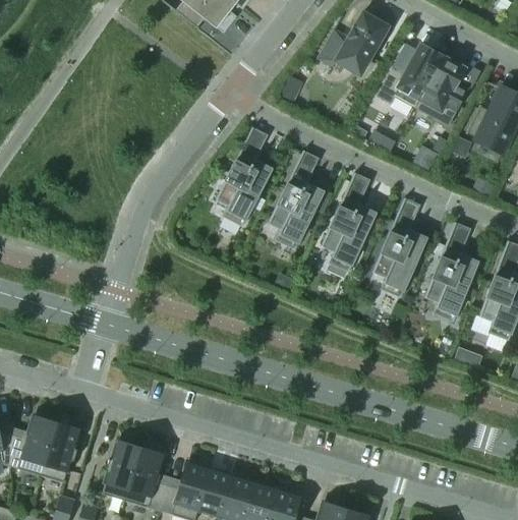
[(231,11),(237,4),(244,9),(232,0),(184,0),(176,11),(197,29),(206,18),(225,34),(238,16),(231,11)]
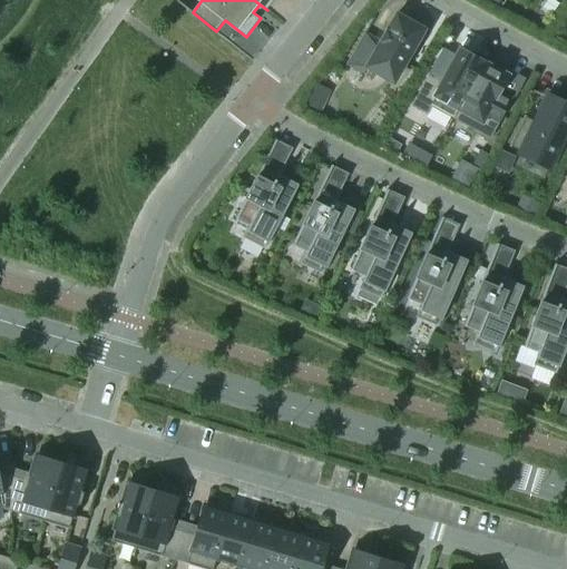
[(254,0),(267,10),(274,0),(254,0)]
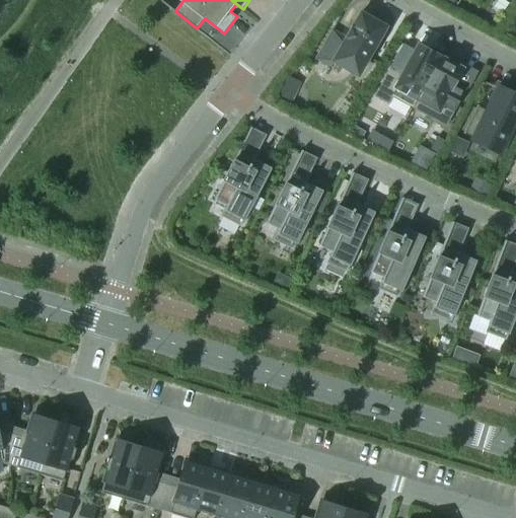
[(336,61),(360,75),(387,26),(383,23),(386,17),(371,8),(367,15),(363,12),(354,28),(353,27),(348,38),(335,29),(318,59),(333,67),(336,61)]
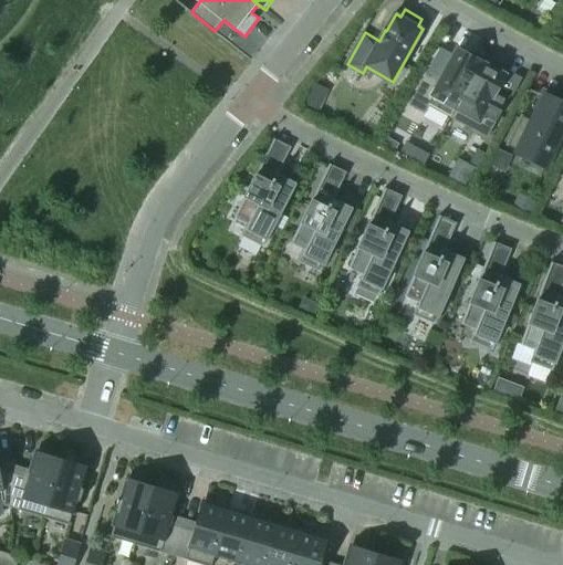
[(430,105),(452,117),(485,58),(472,51),(470,55),(459,49),(440,83),(427,75),(412,104),(427,113),(430,105)]
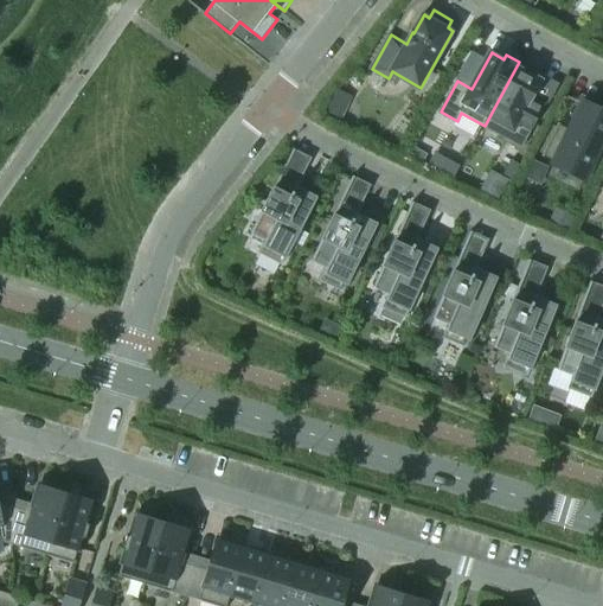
[(536,123),(523,116),(541,80),(530,74),(530,72),(518,67),(520,62),(519,62),(485,126),(507,138),(506,140),(523,148),(536,123)]
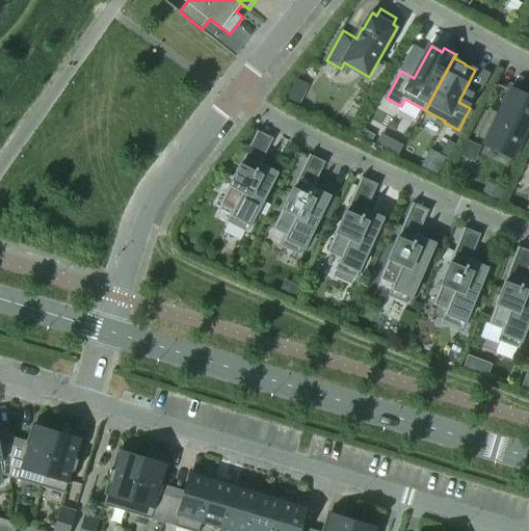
[(477,136),(514,155),(528,125),(528,98),(513,90),(502,112),(492,107),(477,136)]
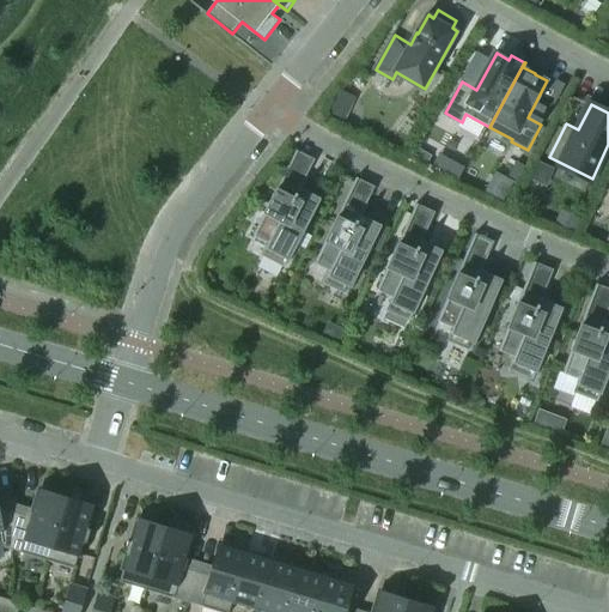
[(286,267),(320,204),(298,193),(303,183),(287,176),(300,151),(298,150),(255,235),(256,236),(257,234),(270,241),(267,247),(269,248),(266,254),(285,265),(285,266),(286,267)]
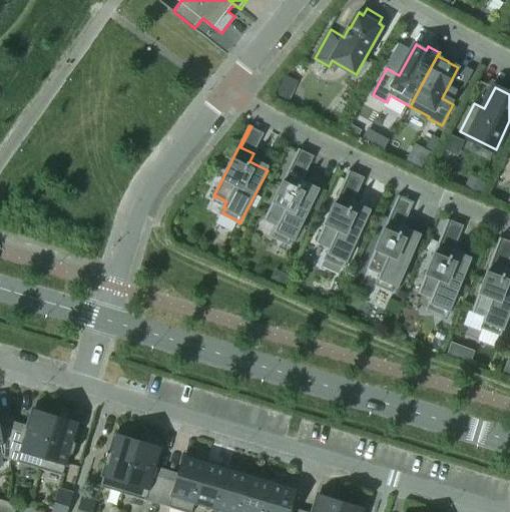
[(292,246),(318,192),(300,183),(309,165),(297,159),(302,149),(300,148),(265,219),(267,220),(267,219),(278,224),(276,230),(277,230),(275,236),(291,244),(291,245),(292,246)]
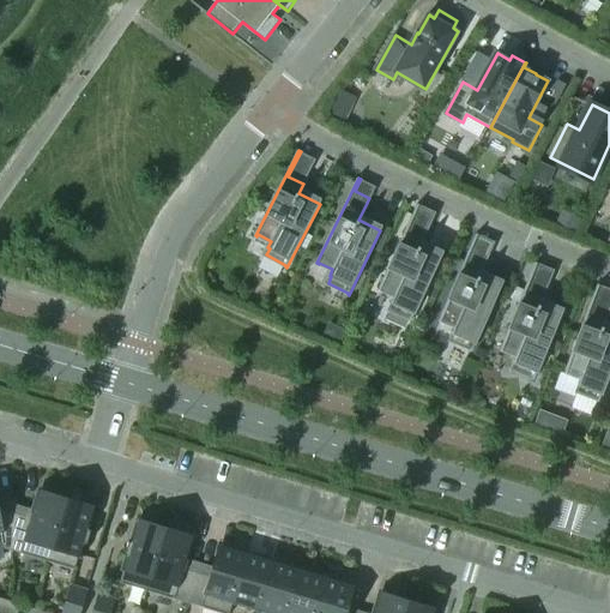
[(412,322),(442,257),(421,246),(435,212),(421,206),(421,204),(420,204),(379,290),(381,290),(382,289),(396,295),(392,302),(393,304),(391,310),(411,319),(410,320),(412,322)]
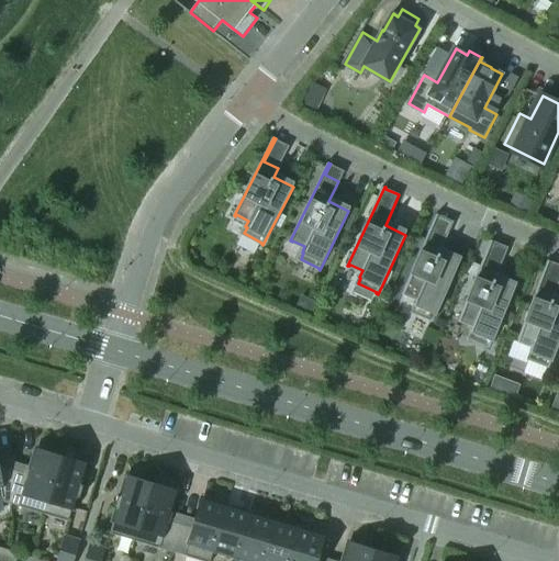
[(434,322),(460,261),(439,253),(448,232),(435,226),(439,214),(438,214),(403,293),(405,294),(405,293),(417,299),(415,304),(416,305),(414,311),(433,320),(433,321),(434,322)]
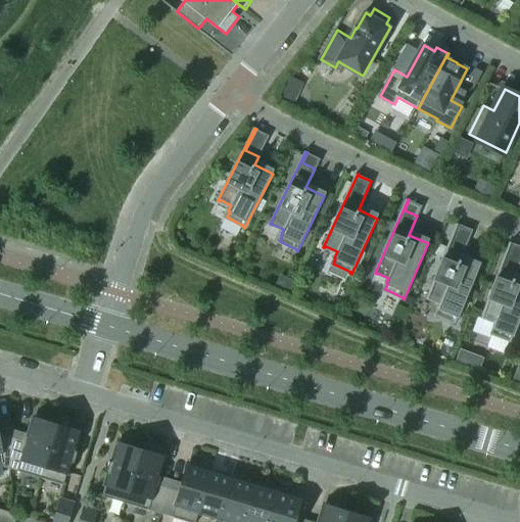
[(457,324),(479,267),(461,259),(464,251),(451,246),(460,224),(458,223),(427,298),(429,299),(429,297),(441,302),(438,309),(440,309),(438,315),(456,322),(455,323),(457,324)]
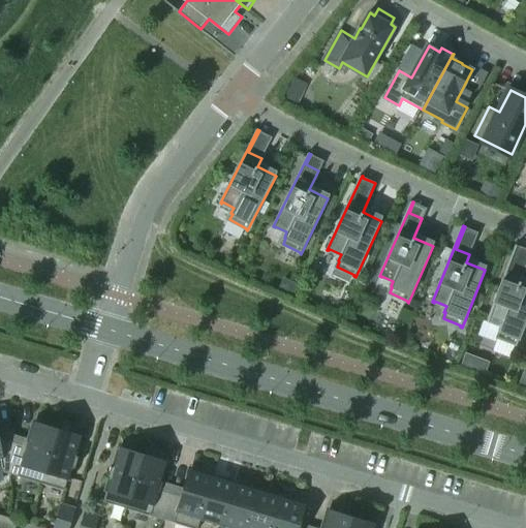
[(518,346),(525,324),(525,283),(520,281),(523,273),(509,268),(519,245),(517,245),(488,321),(489,321),(490,320),(501,324),(499,331),(500,332),(498,337),(517,344),(516,345),(518,346)]
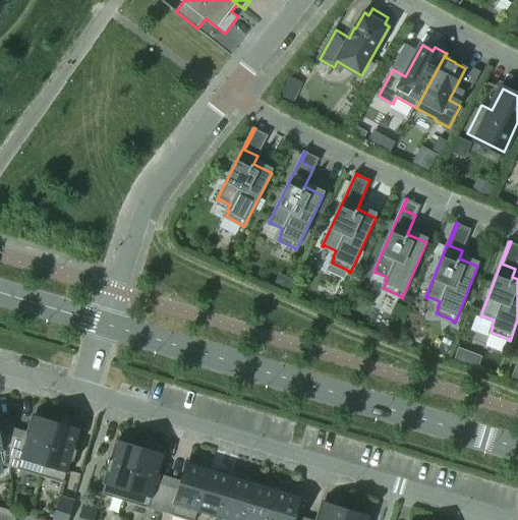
[(12,467),(43,475),(58,423),(36,416),(30,437),(15,432),(12,467)]
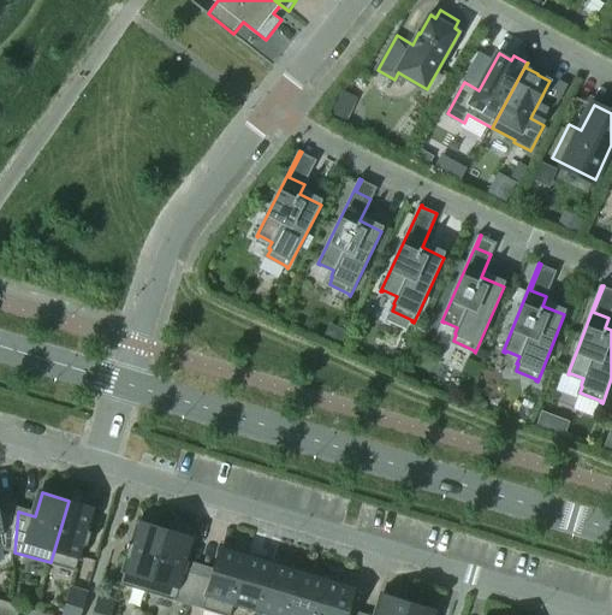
[(85,544),(89,545),(94,532),(90,531),(96,509),(69,501),(51,562),(78,571),(85,544)]
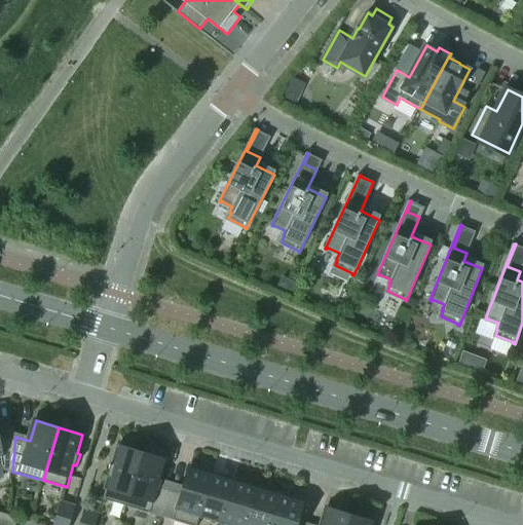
[(15,437),(15,430),(0,434),(0,467),(5,466),(5,469),(12,472),(15,437)]
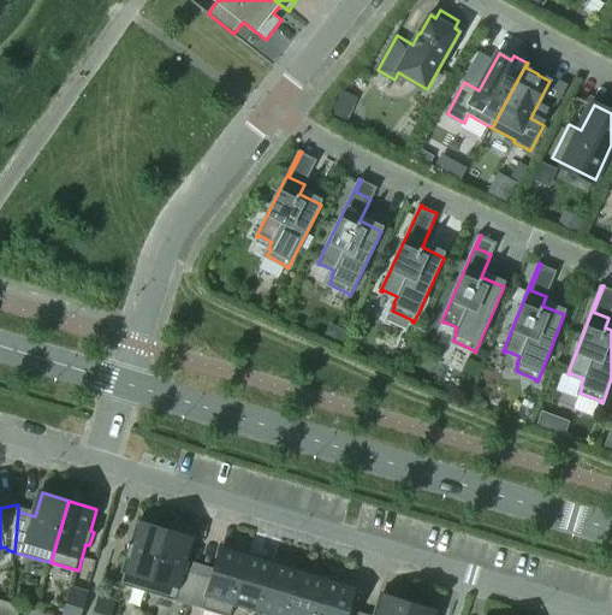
[(149,592),(168,530),(141,521),(135,544),(131,543),(126,556),(130,557),(123,584),(149,592)]
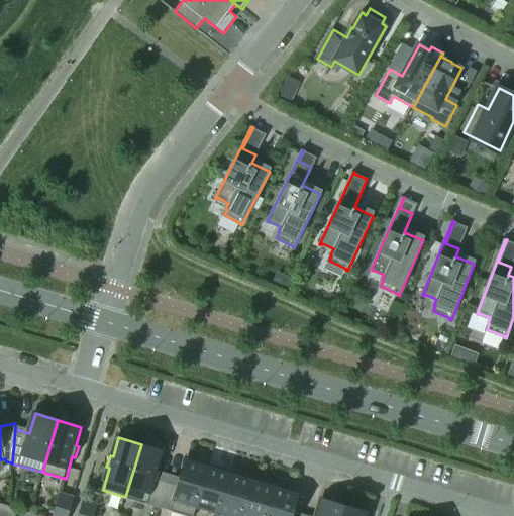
[(160,507),(168,480),(157,477),(164,451),(141,444),(125,497),(160,507)]
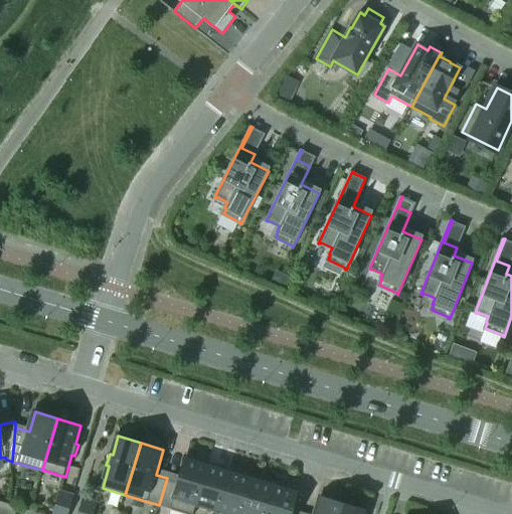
[(197,504),(209,464),(186,457),(179,482),(167,478),(159,505),(172,509),(175,497),(197,504)]
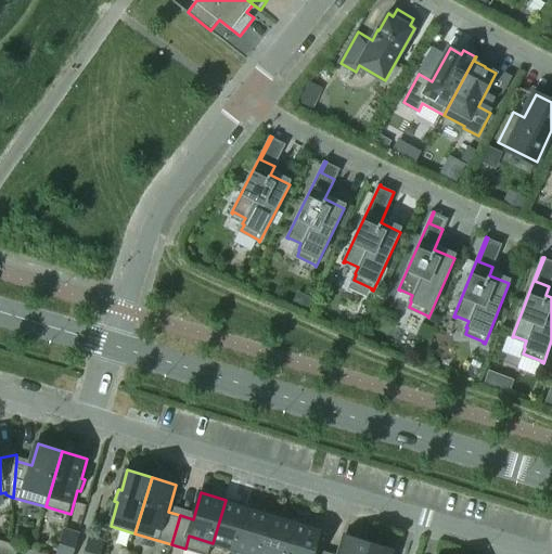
[(236,550),(249,506),(226,500),(213,543),(236,550)]
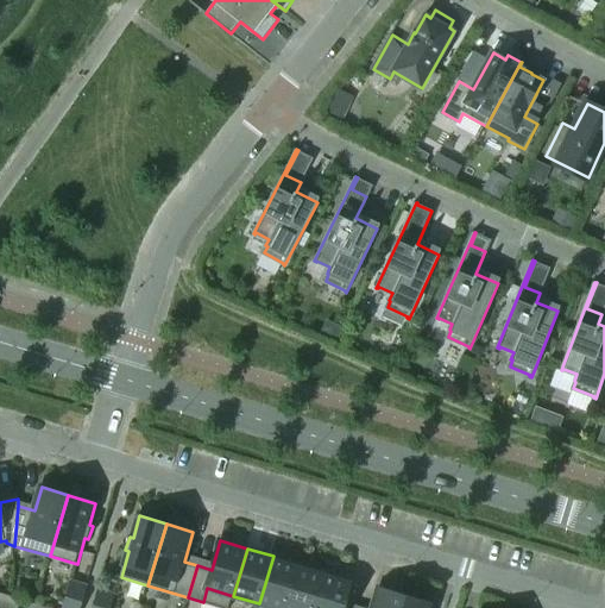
[(272,607),(285,607),(300,564),(273,556),(259,603),(272,607)]
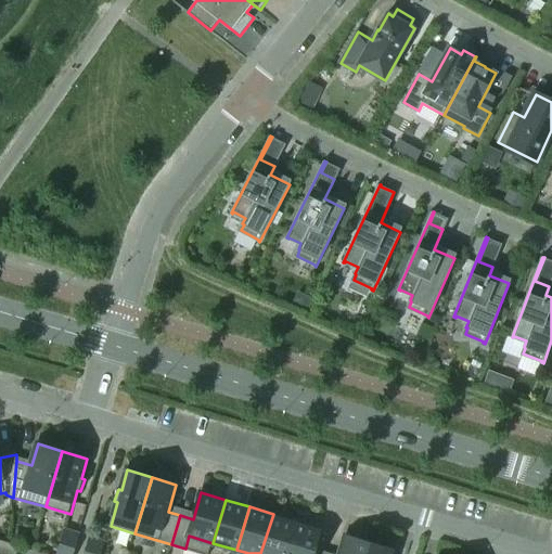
[(286,553),(296,520),(273,514),(260,553),(286,553)]
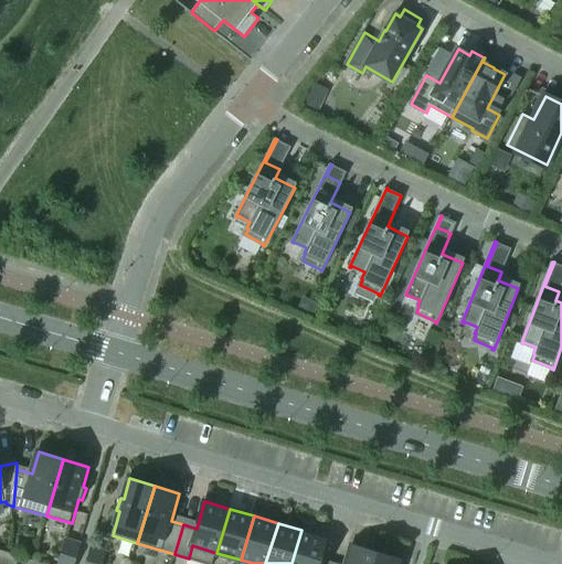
[(318,563),(327,538),(301,530),(292,563),(318,563)]
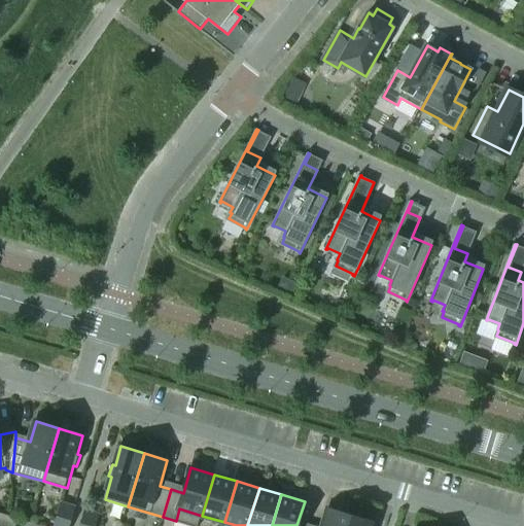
[(55,525),(70,525),(76,506),(63,502),(55,525)]
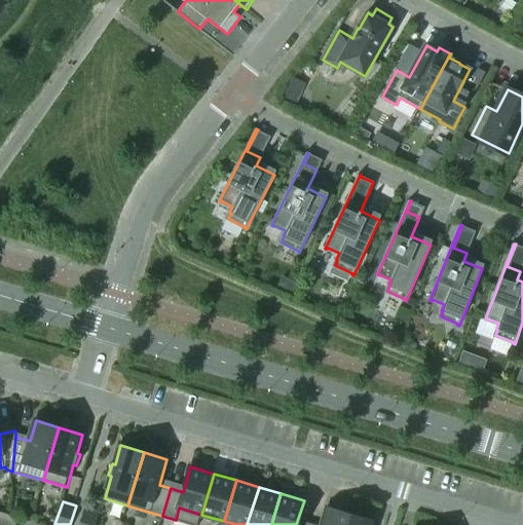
[(347,524),(351,515),(328,508),(322,524),(347,524)]
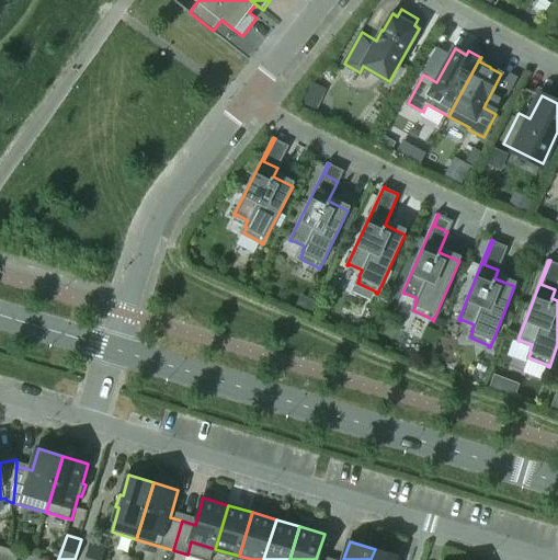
[(102,559),(106,547),(92,543),(86,559),(102,559)]
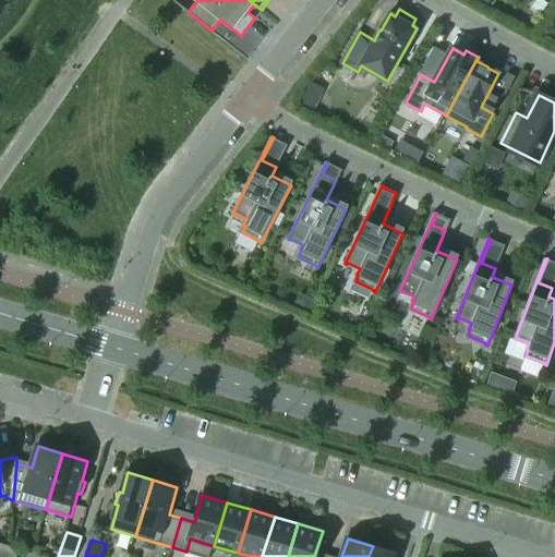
[(0,543),(0,556),(17,556),(20,549),(0,543)]
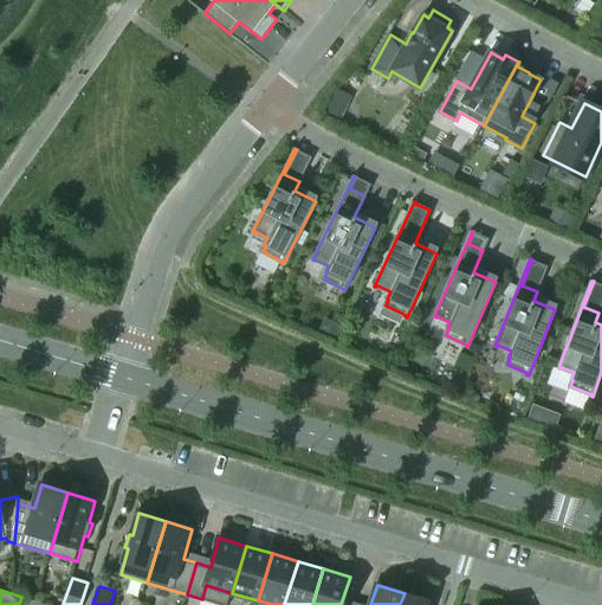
[(429,604),(431,600),(405,593),(400,604),(429,604)]
